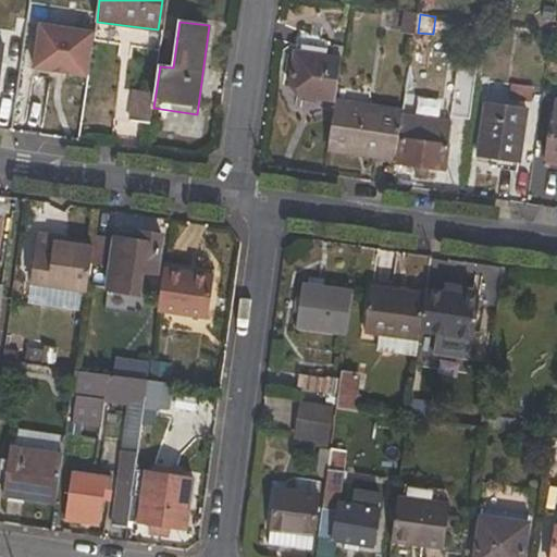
[(32,74),(89,81),(95,32),(37,25),(32,74)]
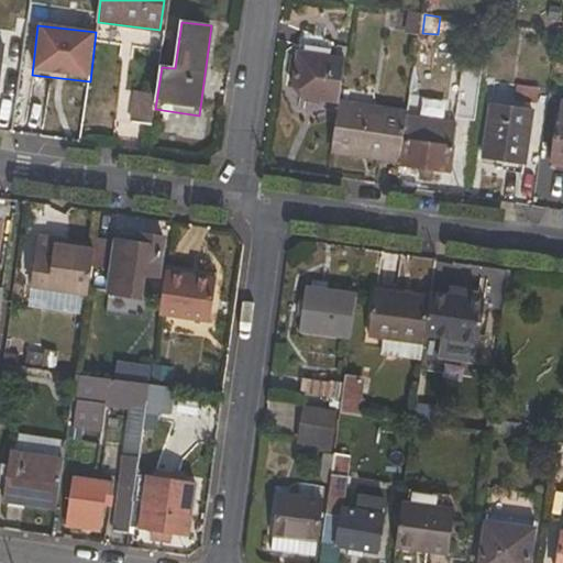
[(294,86),(301,97),(341,103),(349,47),(335,44),(335,42),(305,32),(300,43),(294,86)]
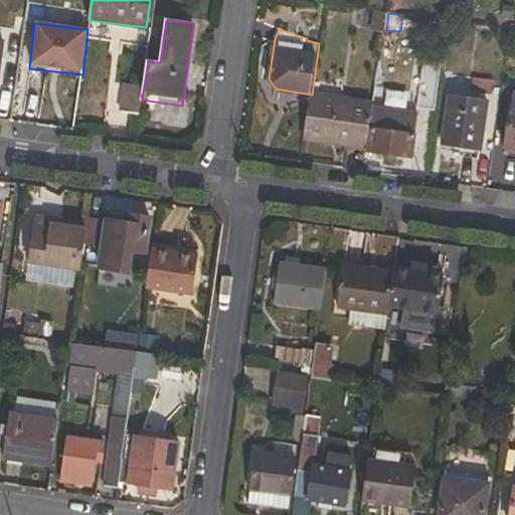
[(0,40),(0,92),(14,95),(18,67),(1,64),(3,41),(0,40)]
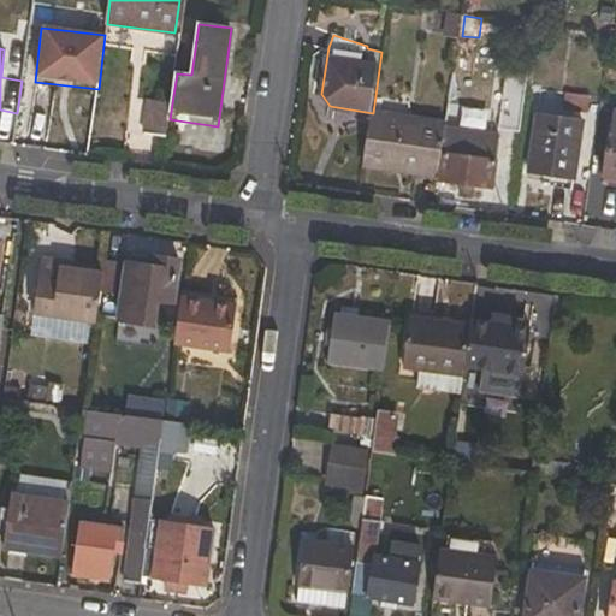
[(148,100),(144,132),(167,136),(170,119),(172,104),(148,100)]
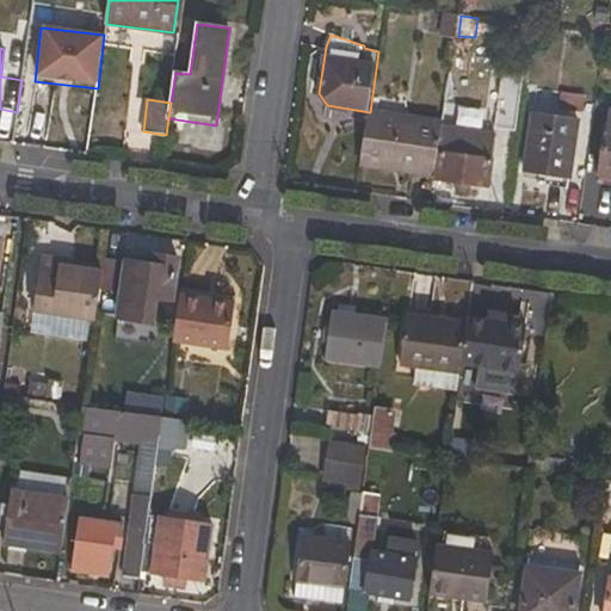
[(434,176),(442,127),(442,124),(370,112),(362,165),(434,176)]
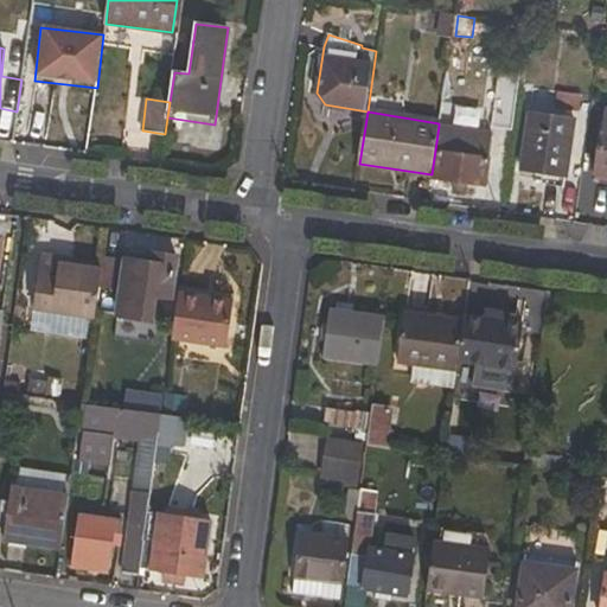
[(531,113),(524,171),(567,177),(575,120),(531,113)]
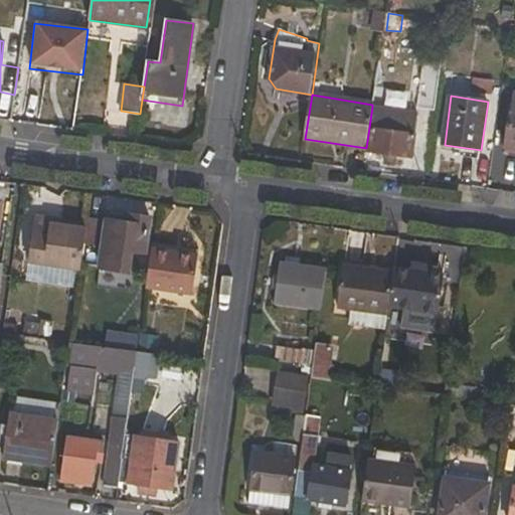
[(514,106),(511,106),(505,148),(514,149),(514,106)]
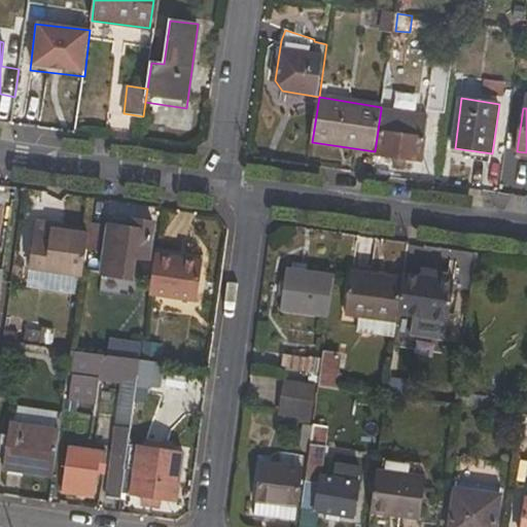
[(422,161),(428,116),(381,109),(377,154),(395,157),(394,165),(407,167),(407,159),(422,161)]
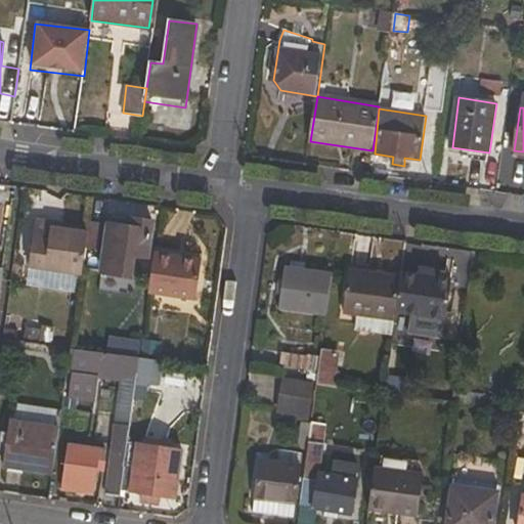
[(135,218),(127,217),(126,226),(133,227),(135,218)]
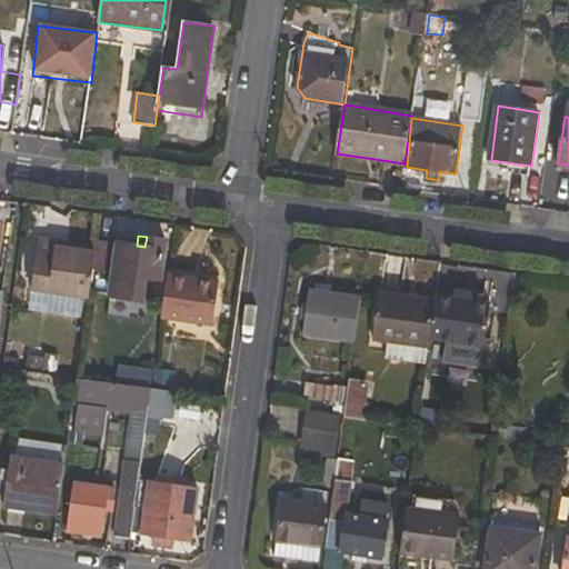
[(145,247),(137,246),(97,240),(96,252),(92,270),(111,272),(109,297),(142,301),(146,278),(161,280),(167,239),(147,237),(145,247)]
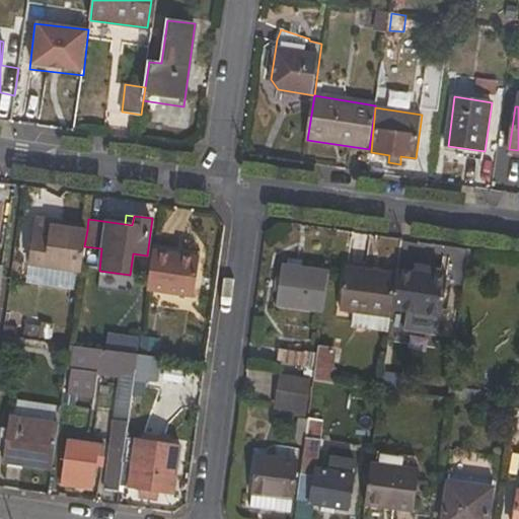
[(28,264),(81,272),(84,246),(87,230),(66,227),(51,225),(52,220),(35,218),(28,264)]
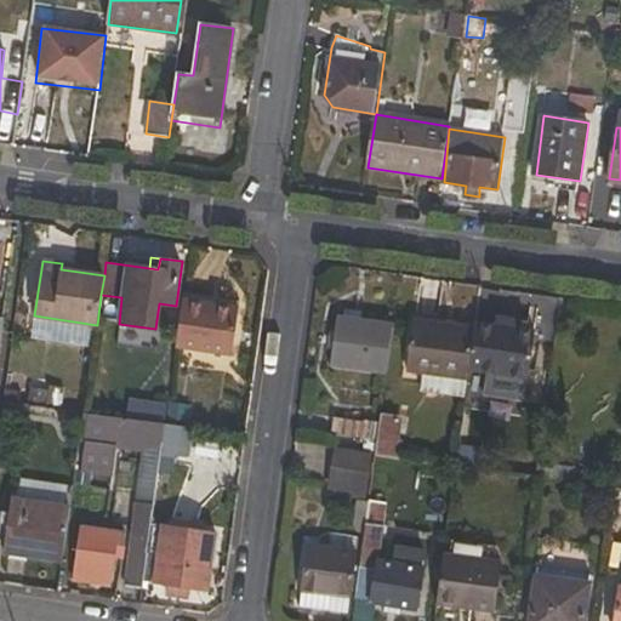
[(233,354),(238,308),(183,300),(177,347),(233,354)]
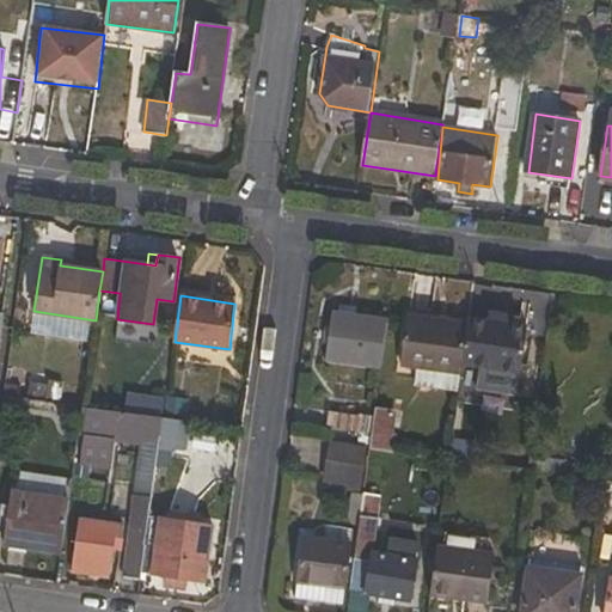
[(328,362),(383,371),(391,318),(335,310),(328,362)]
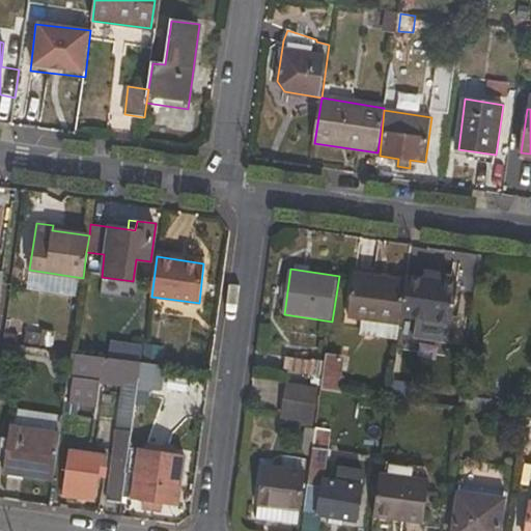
[(449,274),(428,272),(427,279),(448,281),(449,274)]
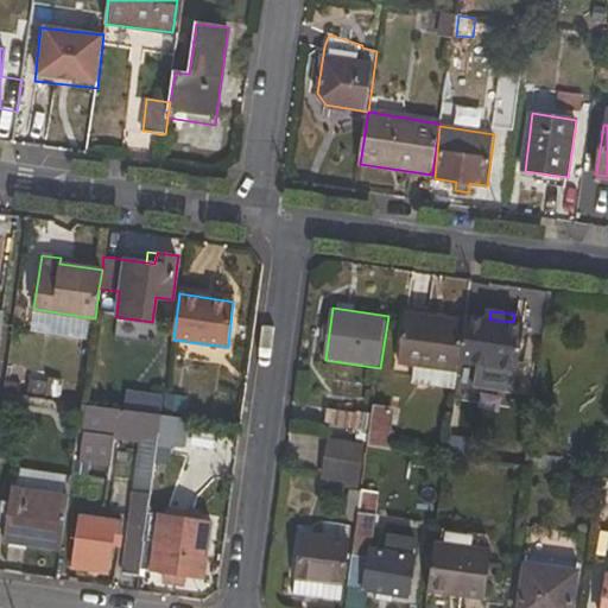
[(407,312),(399,363),(458,372),(460,361),(466,322),(407,312)]
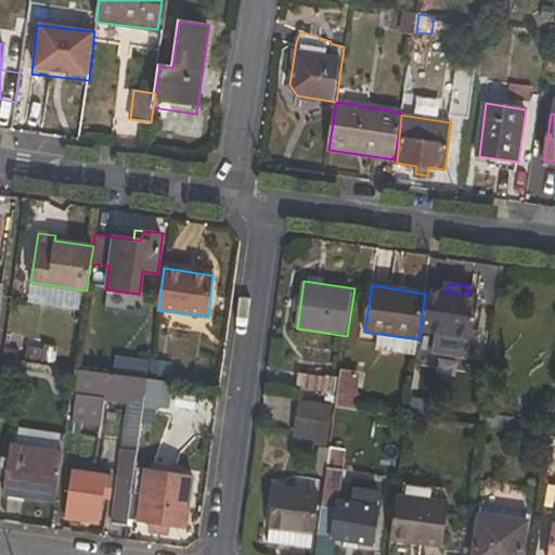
[(468,294),(447,292),(425,287),(425,294),(420,330),(474,337),(479,296),(468,294)]
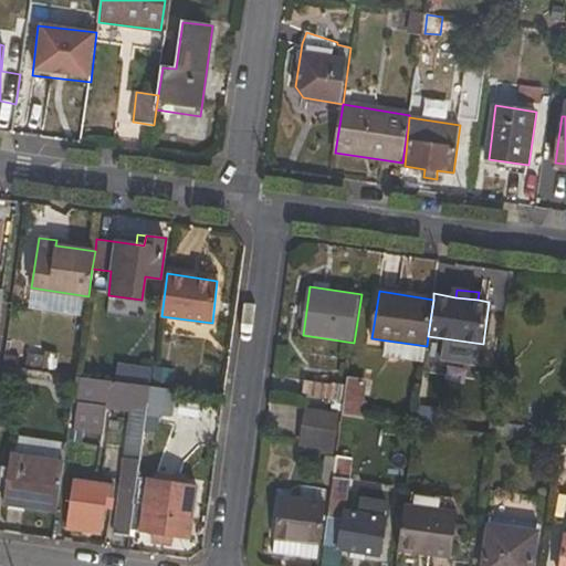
[(24,366),(42,367),(42,371),(53,373),(55,353),(27,348),(24,366)]
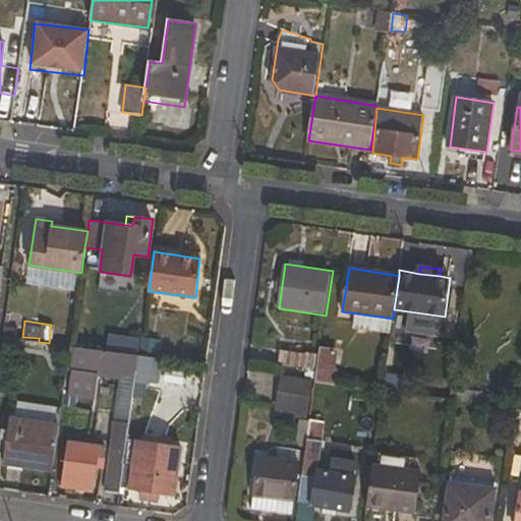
[(80,335),(72,334),(71,346),(79,347),(80,335)]
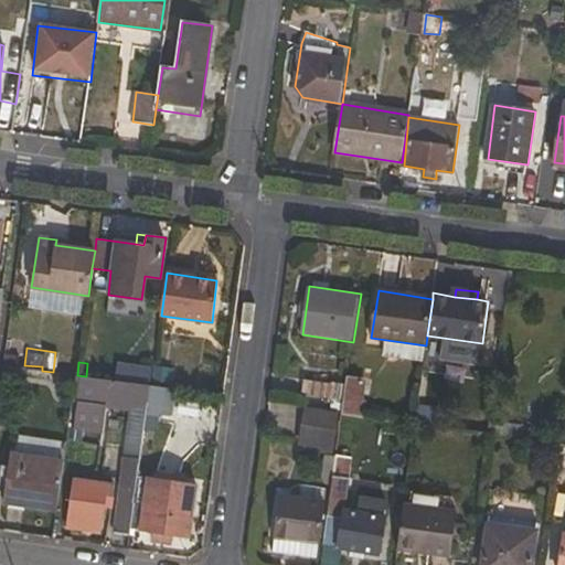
[(110,370),(94,366),(93,377),(109,380),(110,370)]
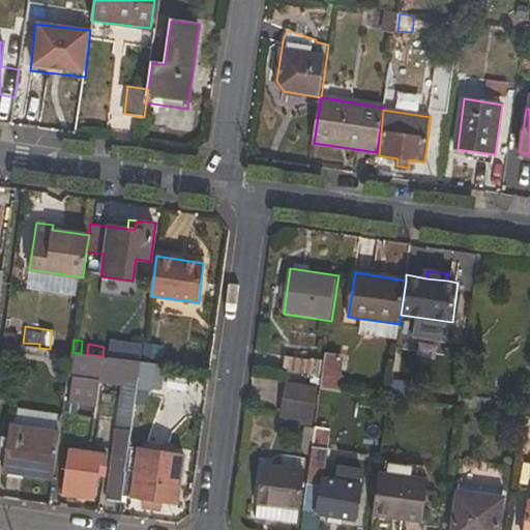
[(87,354),(81,353),(72,352),(68,378),(122,384),(122,387),(126,387),(126,382),(139,383),(142,362),(102,356),(87,354)]
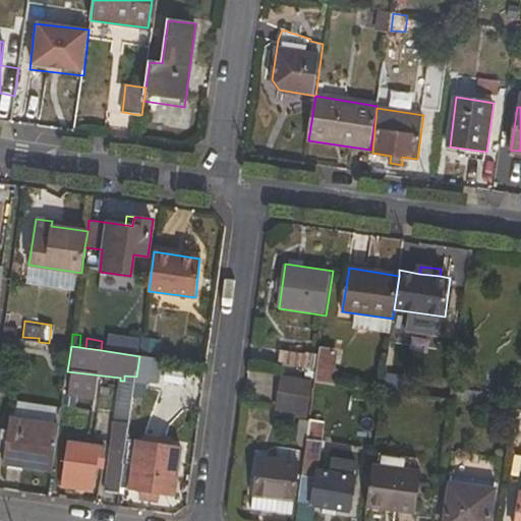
[(337,350),(322,348),(316,383),(332,385),(337,350)]
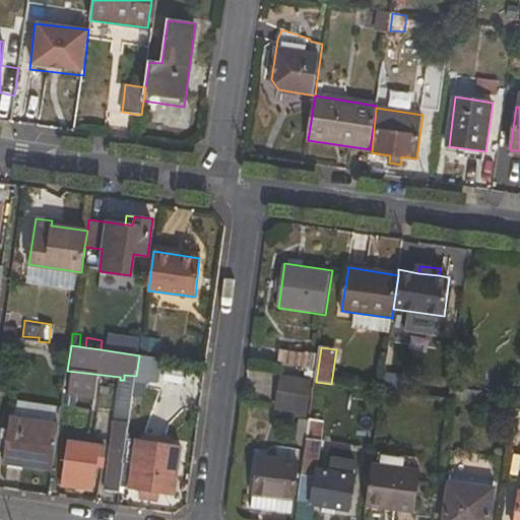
[(307,353),(280,349),(278,364),(305,368),(307,353)]
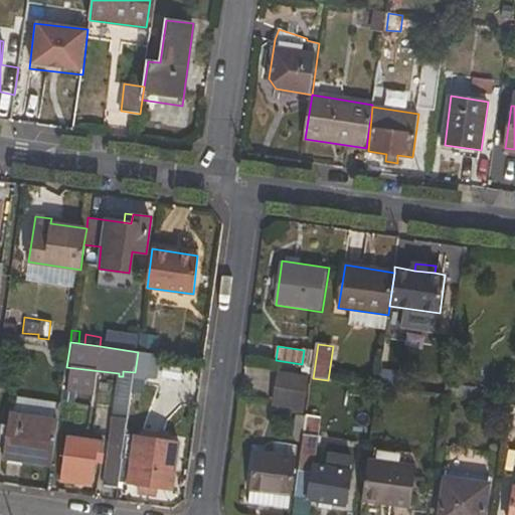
[(130,405),(141,406),(149,354),(138,352),(135,372),(130,405)]
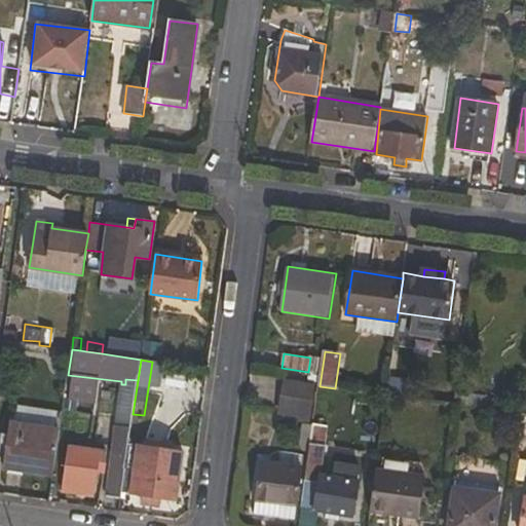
[(121,384),(105,496),(121,497),(133,414),(138,380),(125,379),(125,384),(121,384)]
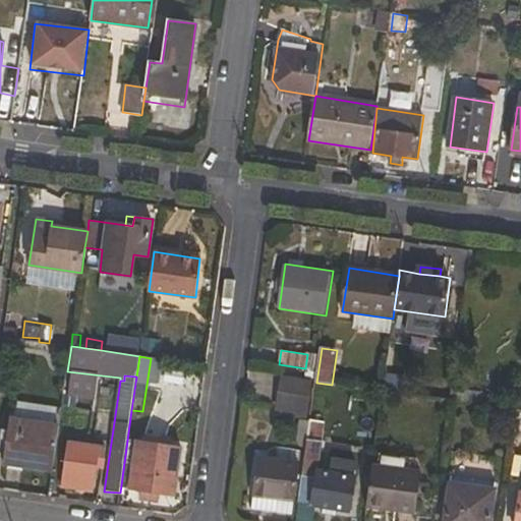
[(308,412),(312,385),(283,380),(281,396),(292,398),(290,410),(308,412)]
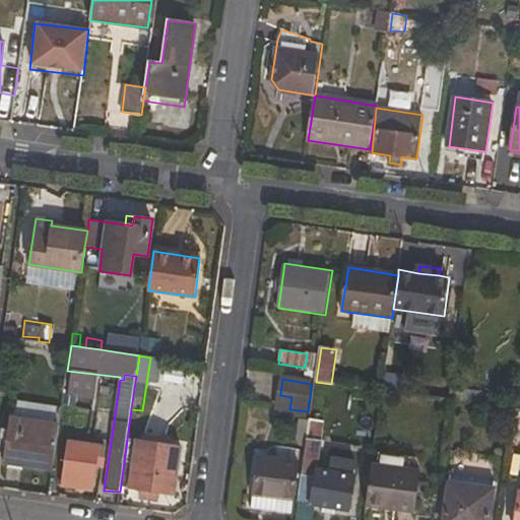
[(482,392),(452,387),(450,401),(480,405),(482,392)]
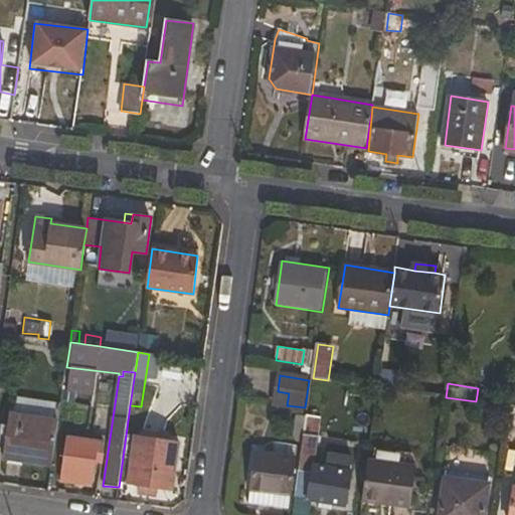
[(61,404),(20,398),(18,415),(58,421),(61,404)]
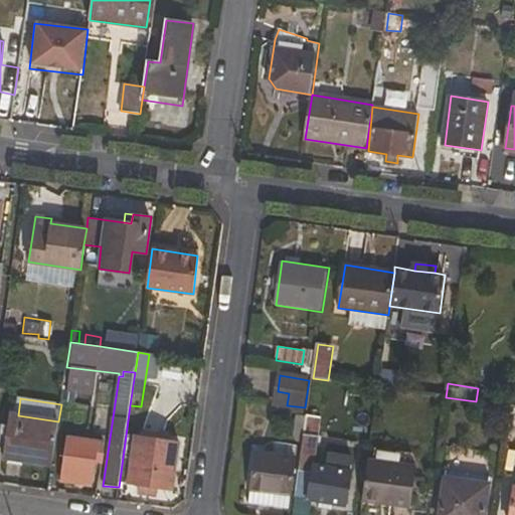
[(0,435),(6,436),(4,458),(52,466),(58,421),(18,415),(9,414),(8,426),(1,425),(0,434),(0,435)]
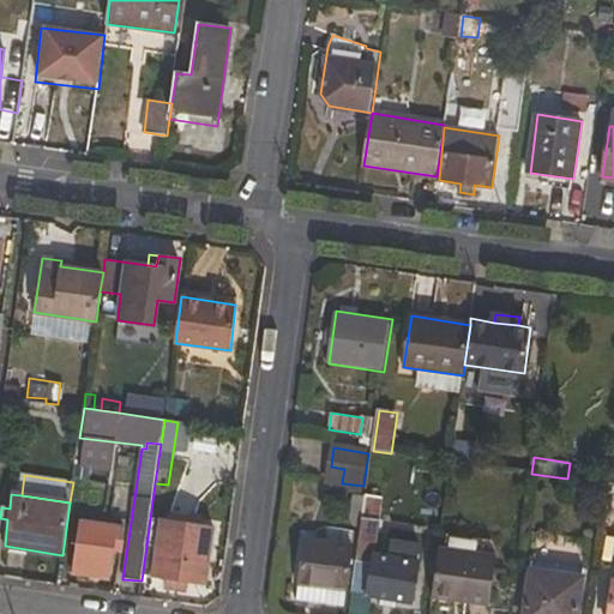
[(384,498),(366,497),(351,593),(415,602),(416,587),(423,588),(427,561),(377,554),(384,498)]
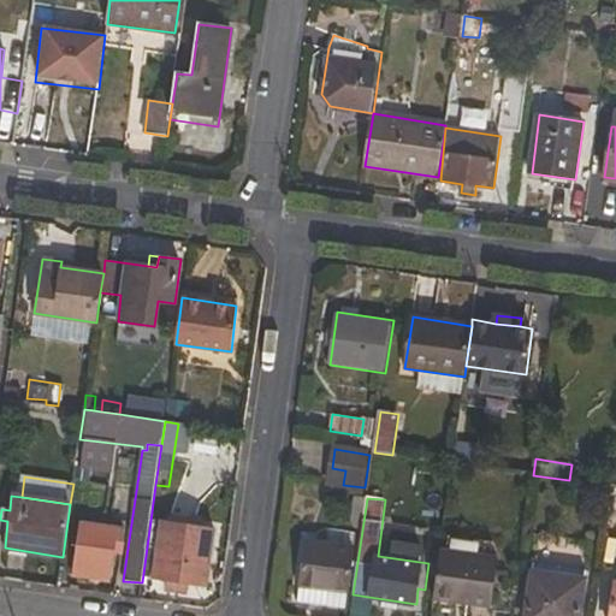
[(206,586),(214,529),(161,521),(153,578),(169,580),(167,590),(185,592),(187,582),(206,586)]
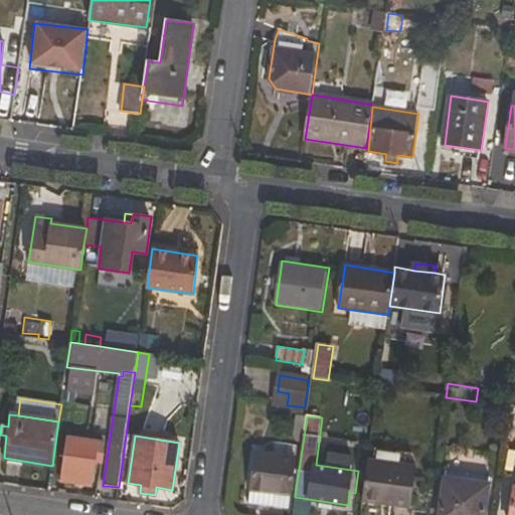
[(94,476),(97,453),(103,454),(104,441),(88,439),(65,437),(61,472),(94,476)]
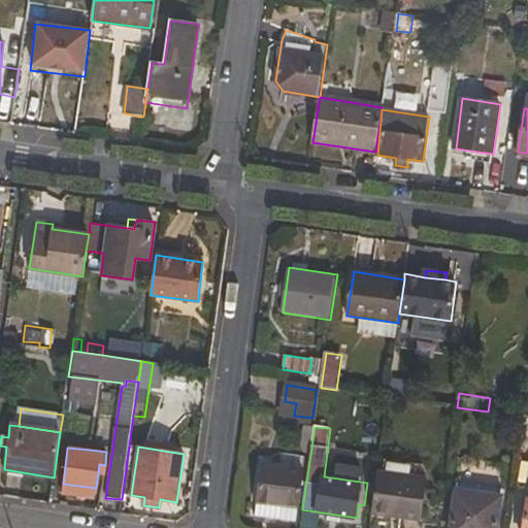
[(262,463),(256,516),(281,520),(282,506),(297,508),(303,469),(262,463)]
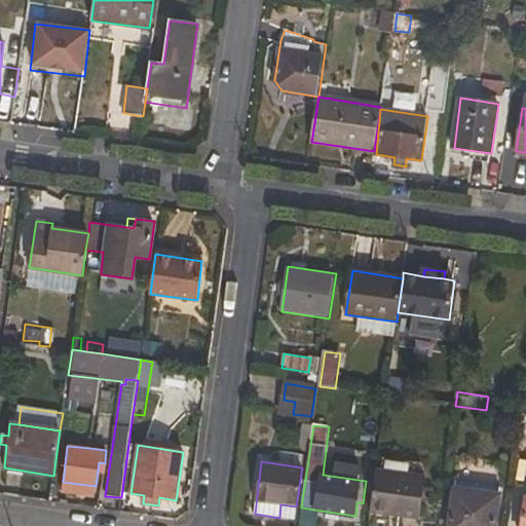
[(426,477),(376,468),(370,514),(420,520),(426,477)]
